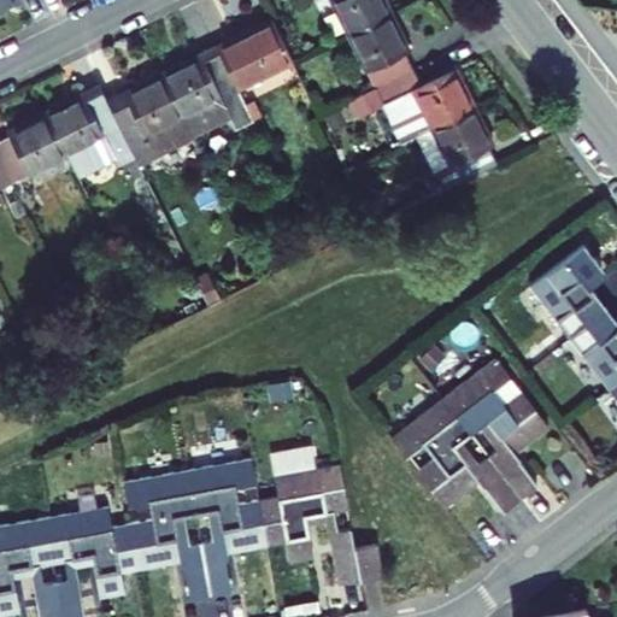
[(389,11),(383,0),(331,0),(348,31),(389,11)]
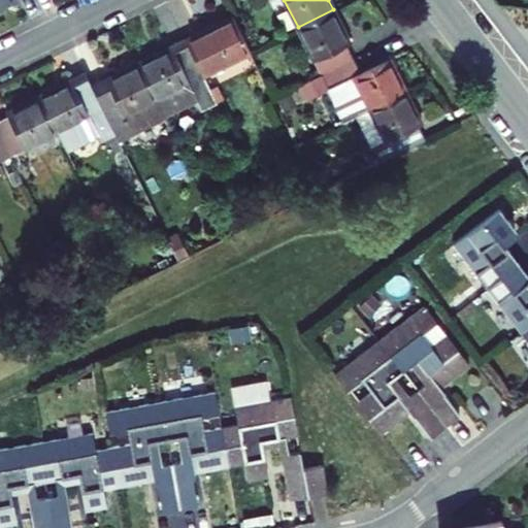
[(350,42),(333,9),(298,27),(321,73),(354,58),(347,43),(350,42)]
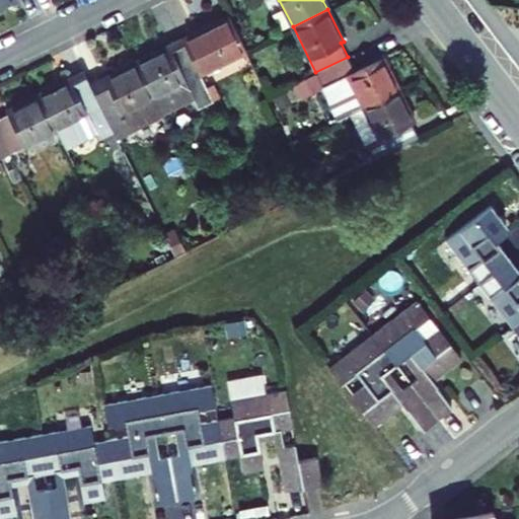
[(242,53),(225,15),(178,39),(197,75),(242,53)]
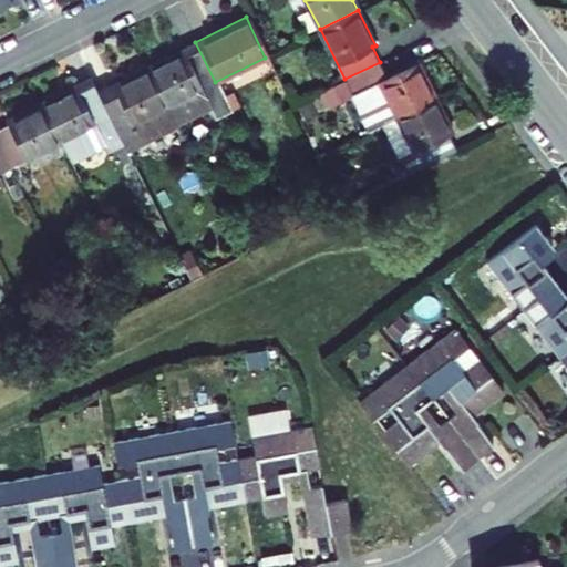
[(215,82),(195,42),(143,66),(163,107),(215,82)]
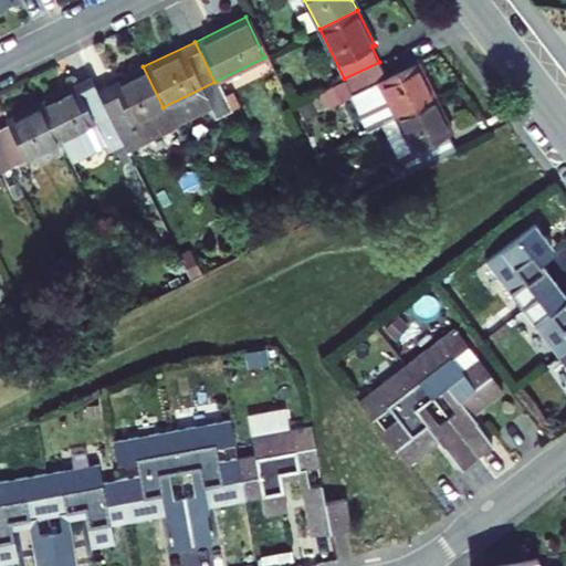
[(328,105),(353,94),(369,128),(384,122),(433,97),(417,62),(386,76),(379,62),(344,79),(321,91),(328,104),(328,105)]
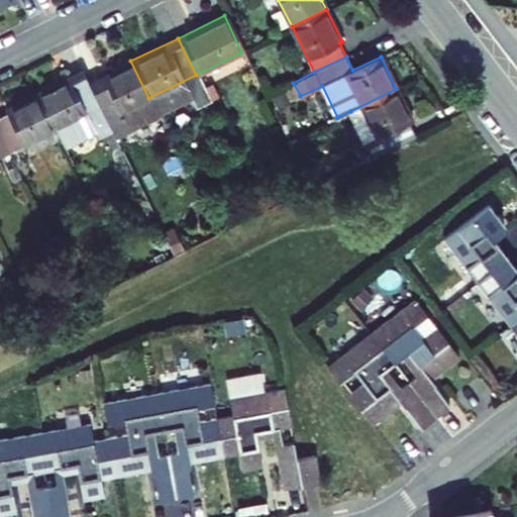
[(148,98),(130,61),(85,83),(103,120),(112,137),(144,121),(136,104),(148,98)]
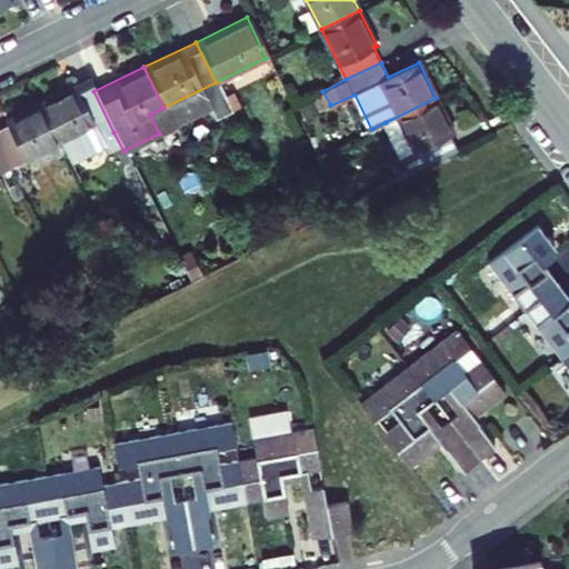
[(57,141),(68,167),(92,155),(81,130),(90,126),(97,140),(113,132),(93,91),(87,78),(37,102),(57,141)]
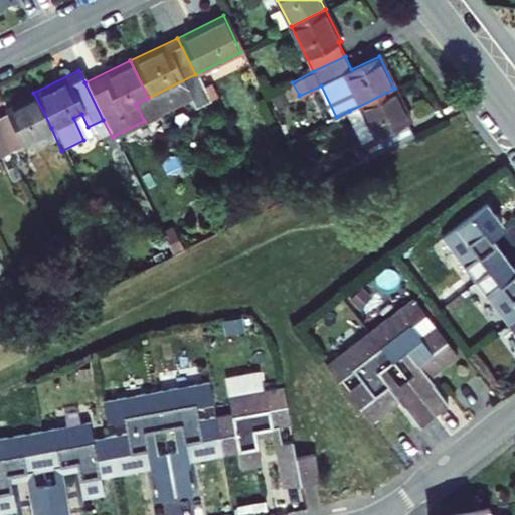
[(299,95),(292,82),(283,88),(289,100),(299,95)]
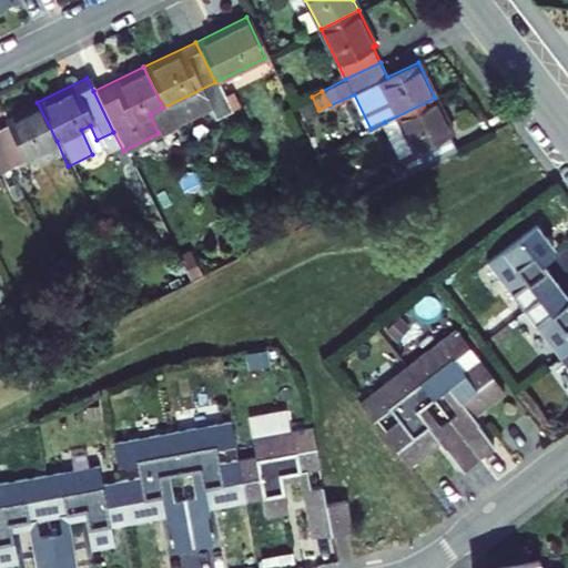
[(435,98),(385,122),(403,158),(415,152),(422,166),(457,149),(449,134),(453,132),(435,98)]
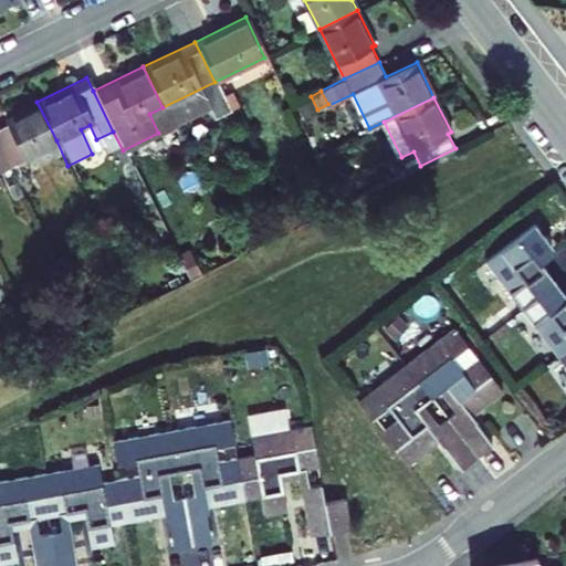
[(56,140),(37,102),(0,118),(0,161),(2,167),(56,140)]
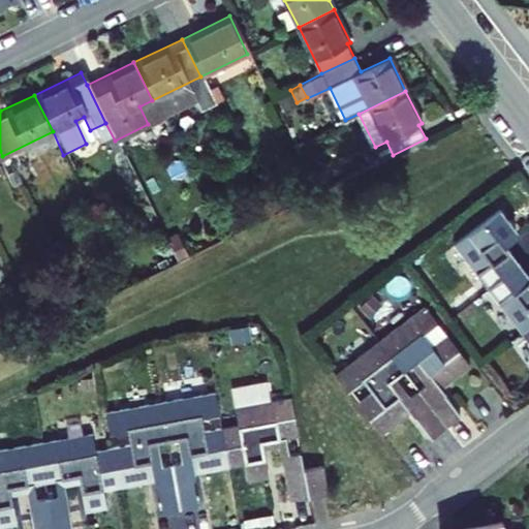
[(393,155),(386,142),(375,147),(381,160),(393,155)]
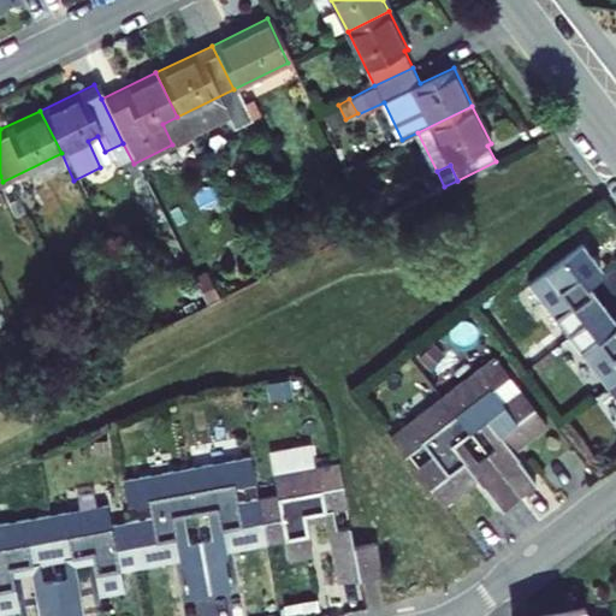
[(528,284),(568,336),(604,307),(590,289),(599,280),(598,270),(579,246),(528,284)]
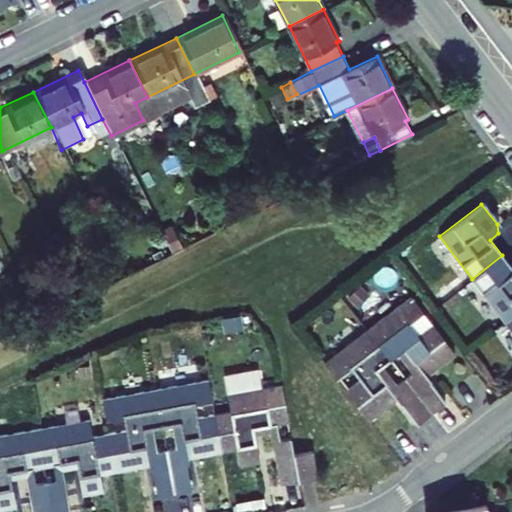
[(511,268),(502,255),(472,279),(504,321),(511,314),(511,268)]
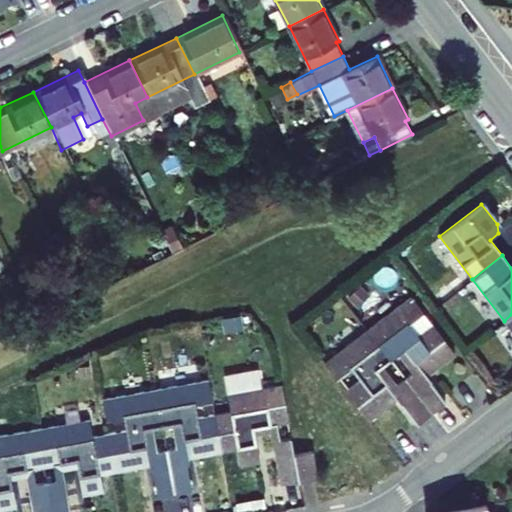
[(410,299),(364,334),(393,370),(409,358),(427,381),(457,358),(432,327),(420,335),(411,324),(422,315),(410,299)]
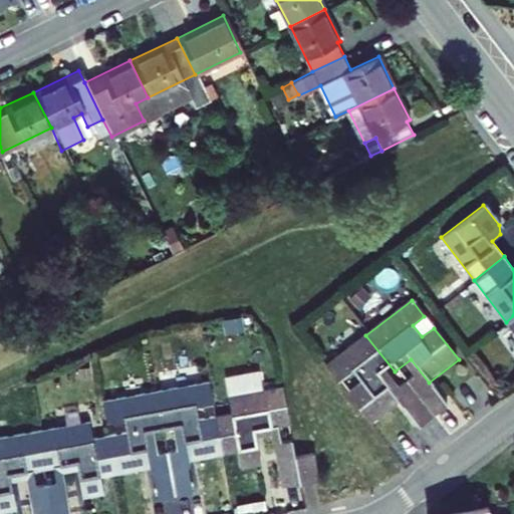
[(380,382),(395,371),(365,335),(320,368),(333,386),(351,371),(361,384),(343,399),(366,430),(399,405),(380,382)]
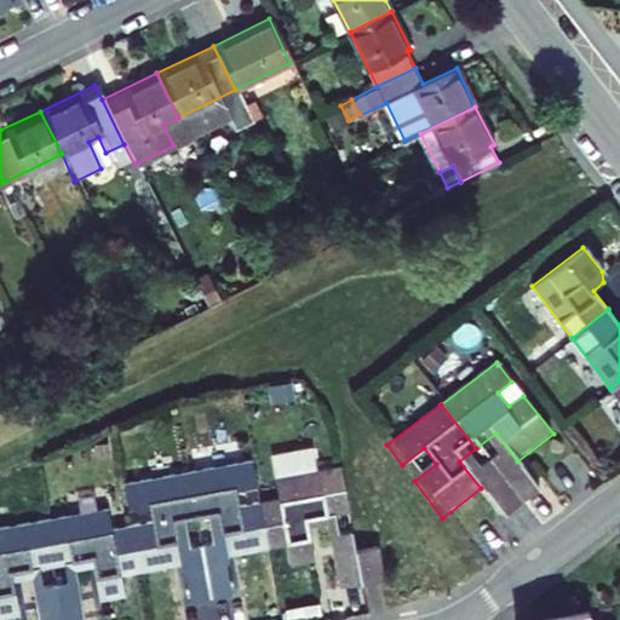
[(501,459),(491,468),(521,505),(540,491),(521,466),(512,474),(501,459)]
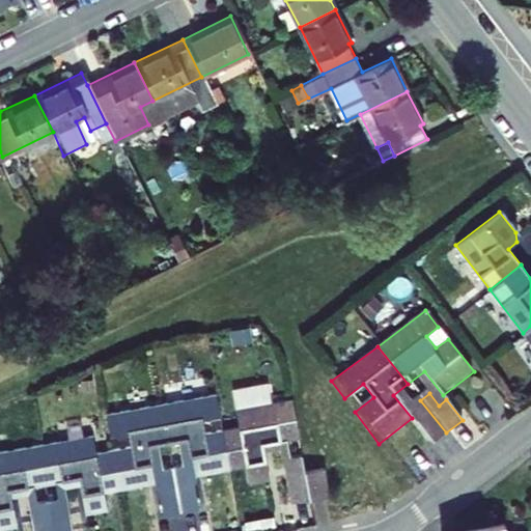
[(234,474),(225,431),(210,435),(205,418),(221,414),(217,395),(159,406),(169,453),(190,449),(197,482),(234,474)]
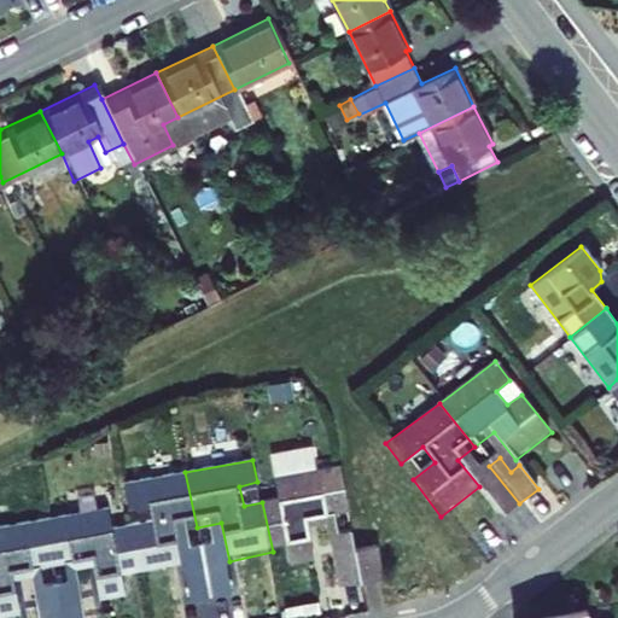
[(503,516),(519,503),(489,466),(479,473),(490,487),(484,493),(503,516)]
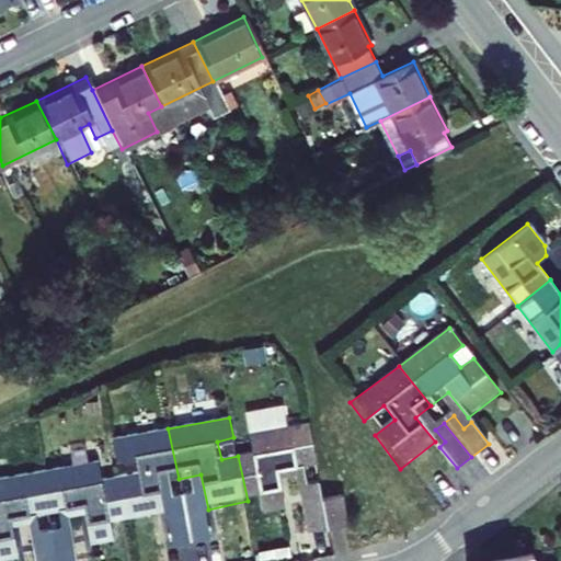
[(318,465),(309,424),(256,434),(260,451),(238,456),(248,501),(270,496),(272,511),(292,506),(285,470),(318,465)]
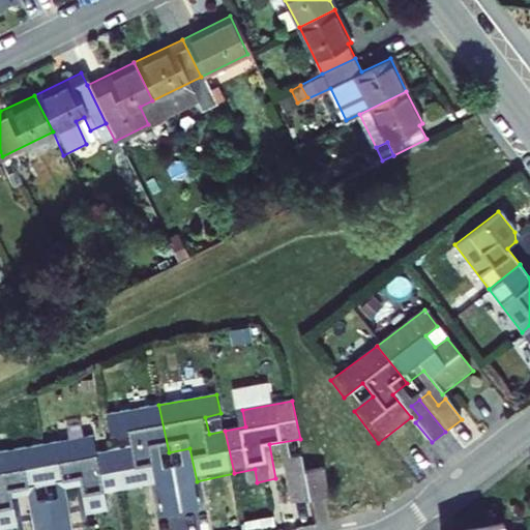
[(105,416),(109,436),(125,432),(129,448),(112,452),(121,495),(157,488),(151,457),(169,452),(158,405),(105,416)]
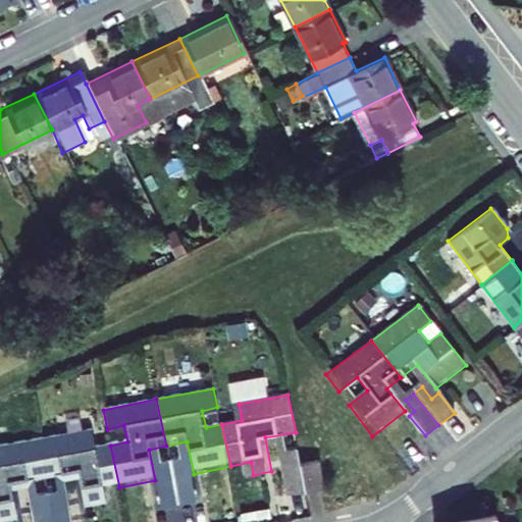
[(119,487),(110,446),(96,449),(93,431),(33,442),(41,480),(75,473),(82,507),(107,501),(105,490),(119,487)]
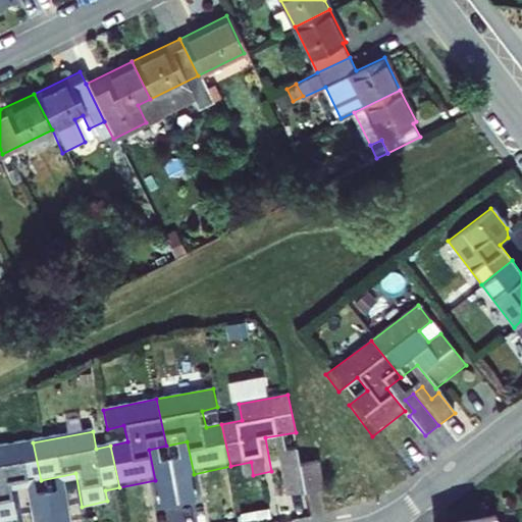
[(41,480),(33,442),(0,448),(0,521),(18,519),(11,485),(41,480)]
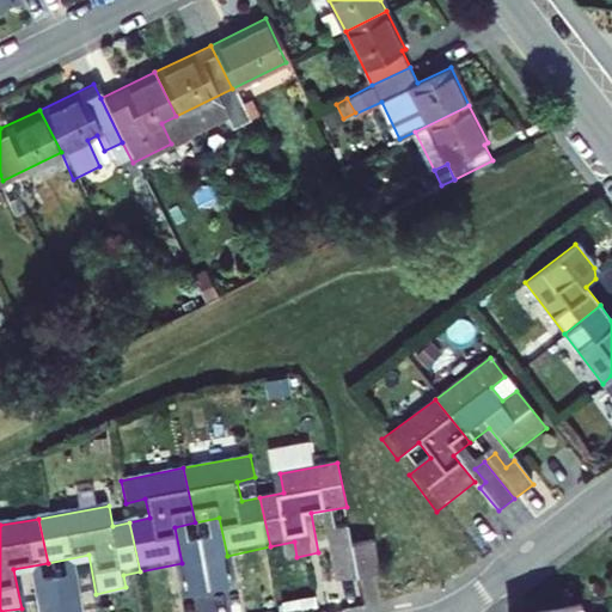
[(359,574),(352,540),(348,528),(334,531),(338,548),(330,550),(336,579),(359,574)]
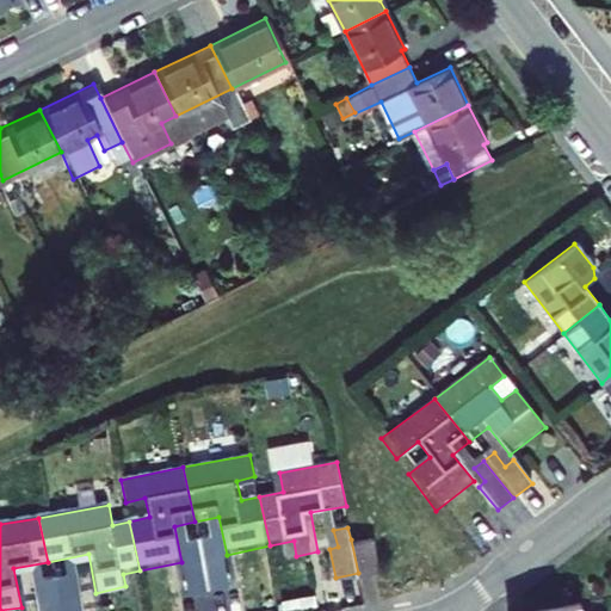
[(208,534),(195,537),(205,590),(230,585),(224,556),(214,559),(208,534)]
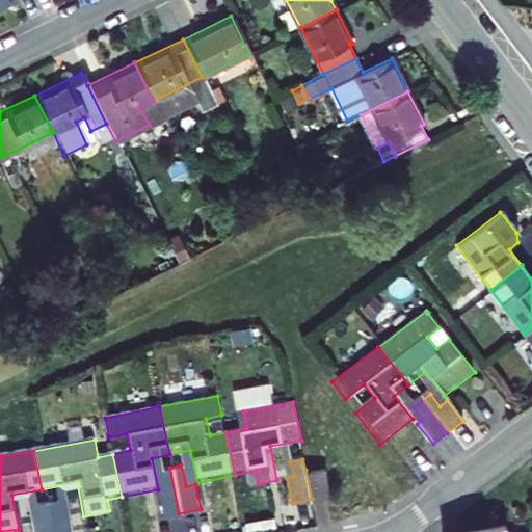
[(325,467),(306,470),(312,499),(331,495),(325,467)]
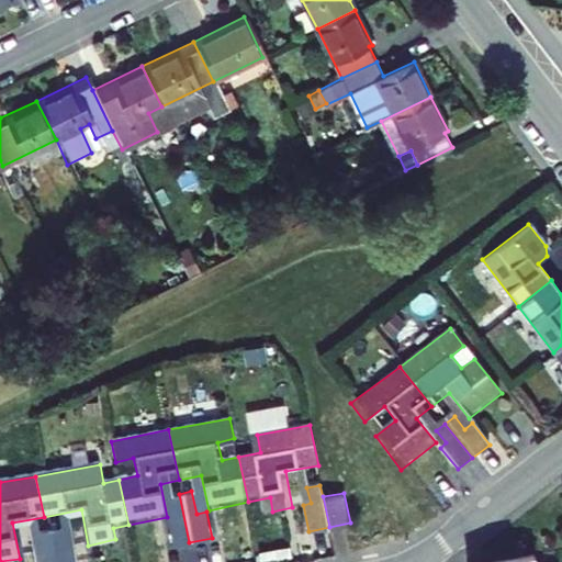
[(189,542),(179,494),(170,495),(176,518),(165,519),(170,546),(189,542)]
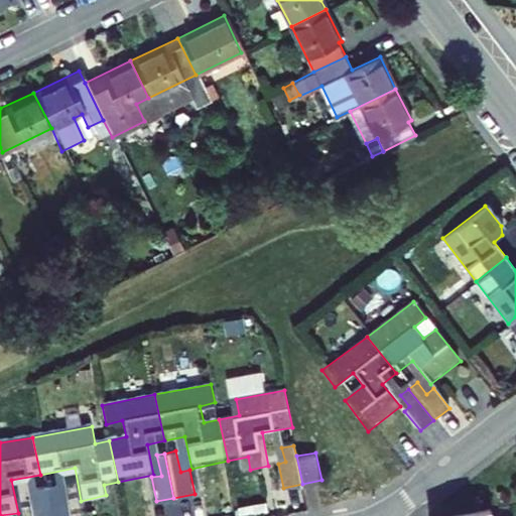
[(41,491),(46,515),(68,515),(66,504),(56,505),(53,489),(41,491)]
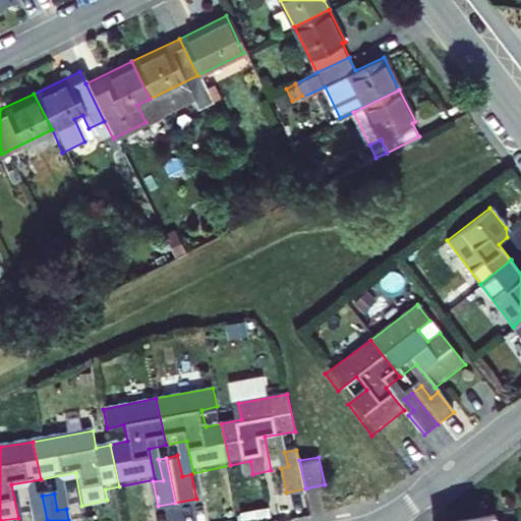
[(32,520),(47,520),(42,496),(36,497),(39,513),(32,515),(32,520)]
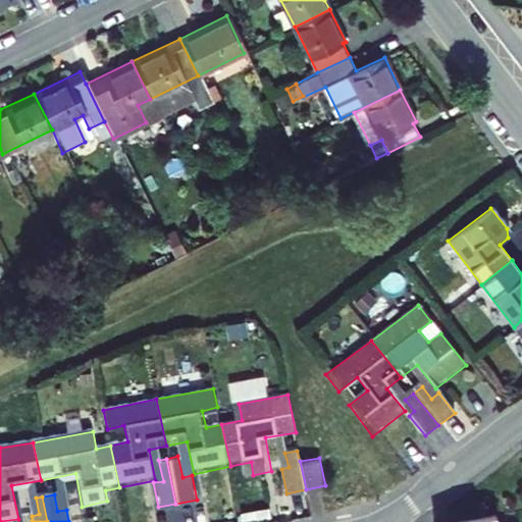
[(494,521),(493,513),(440,521),(494,521)]
